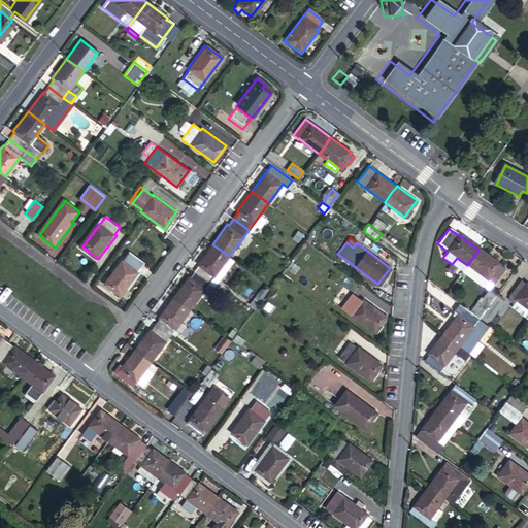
[(229,256),(212,244),(198,263),(199,264),(194,271),(215,287),(234,260),(229,256)]
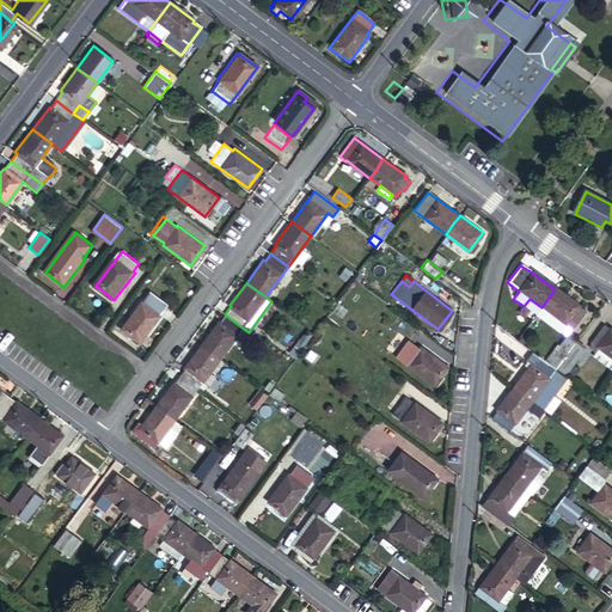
[(148,289),(121,328),(139,342),(159,314),(158,314),(166,303),(148,289)]
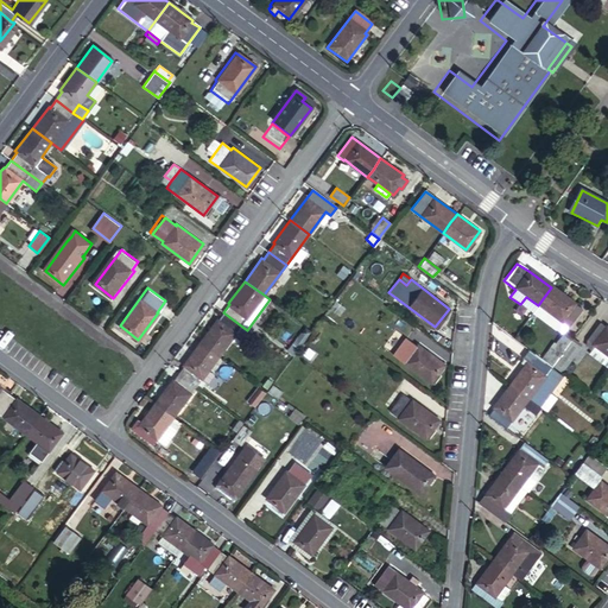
[(538,305),(532,314),(555,330),(561,322),(567,327),(568,328),(581,310),(574,305),(574,304),(551,287),(538,305)]
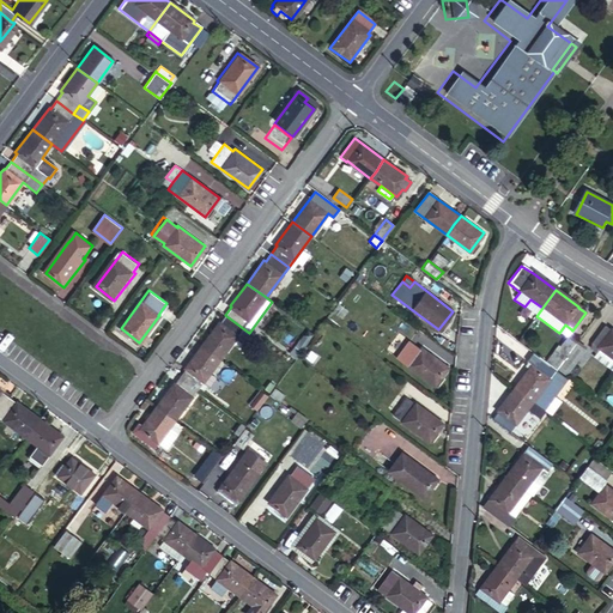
[(525,307),(536,316),(542,308),(530,299),(525,307)]
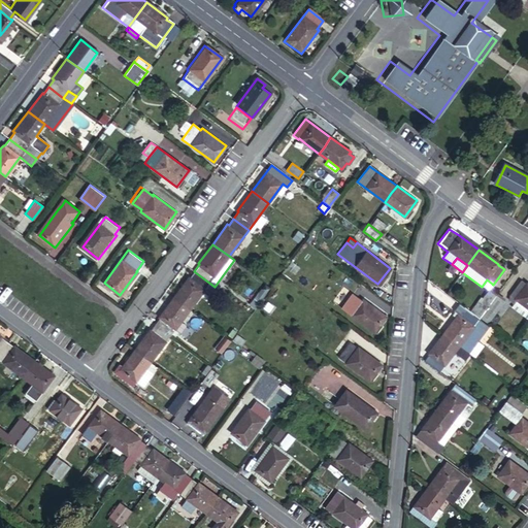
[(215,287),(194,271),(190,277),(188,276),(173,297),(189,308),(190,309),(201,294),(206,297),(215,287)]
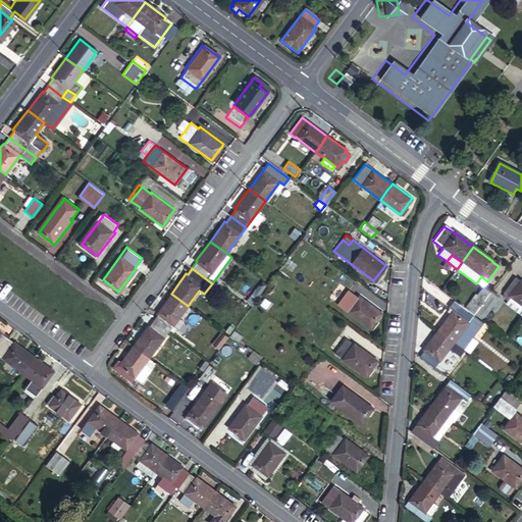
[(481,276),(476,283),(481,286),(486,280),(481,276)]
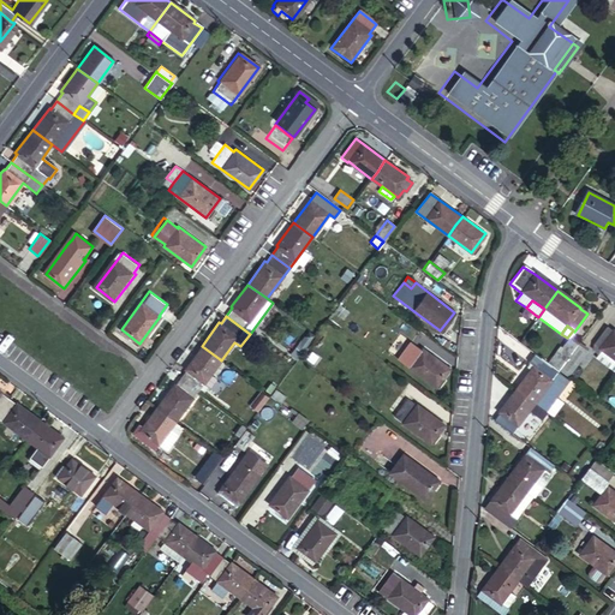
[(614,332),(609,328),(596,347),(601,351),(597,357),(614,370),(614,332)]
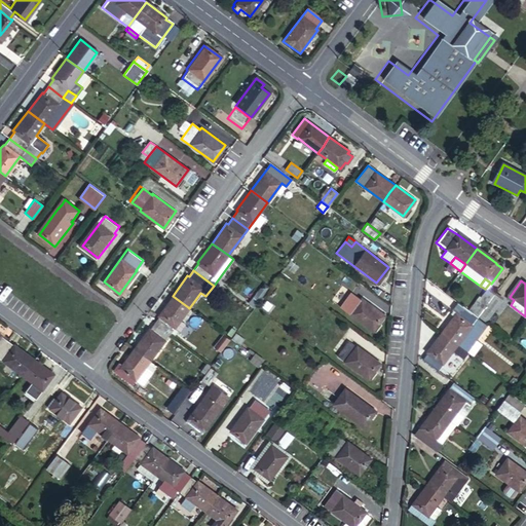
[(480,297),(467,310),(478,317),(478,316),(495,294),(487,289),(480,298),(480,297)]
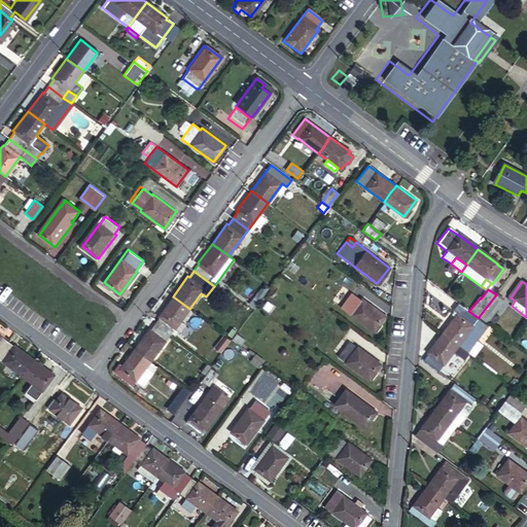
[(353,294),(342,310),(373,332),(384,316),(361,299),(360,300),(353,294)]
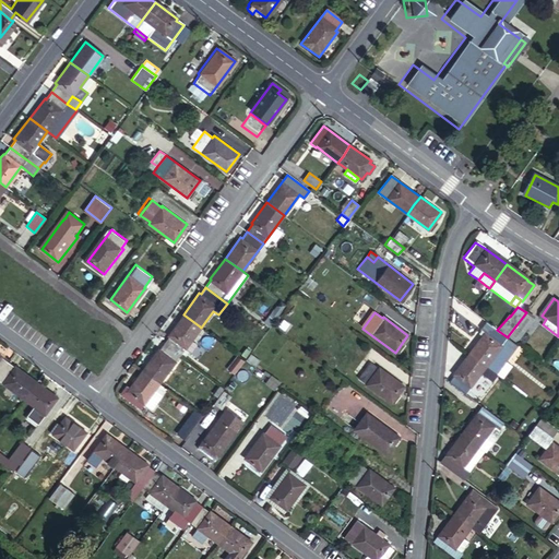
[(534,318),(526,312),(508,336),(515,342),(534,318)]
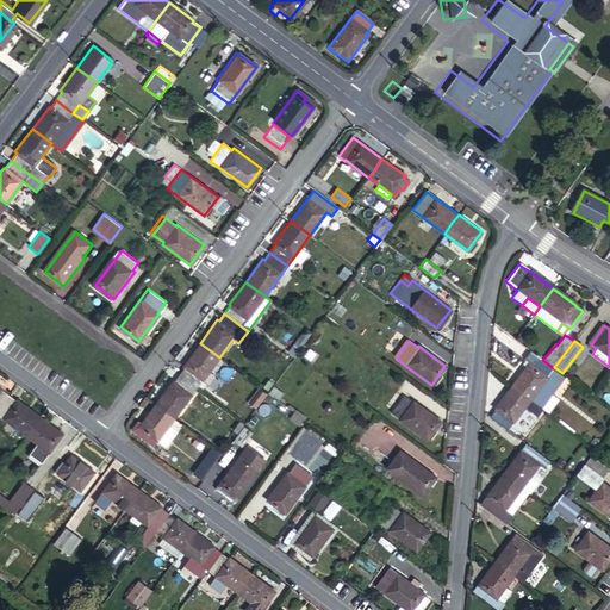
[(218,356),(200,343),(185,365),(186,366),(180,374),(197,387),(219,358),(218,356)]
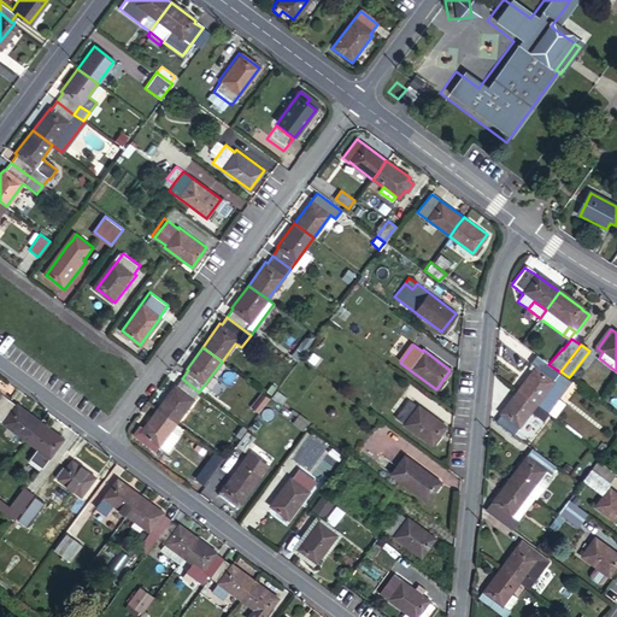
[(532,370),(517,391),(536,405),(560,372),(548,364),(535,354),(529,364),(530,364),(528,368),(532,370)]
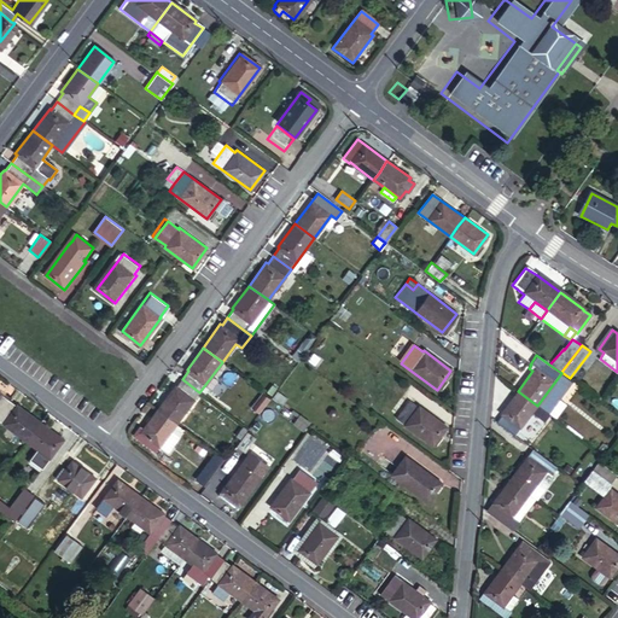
[(199,392),(182,379),(176,386),(175,385),(158,409),(176,423),(199,392)]
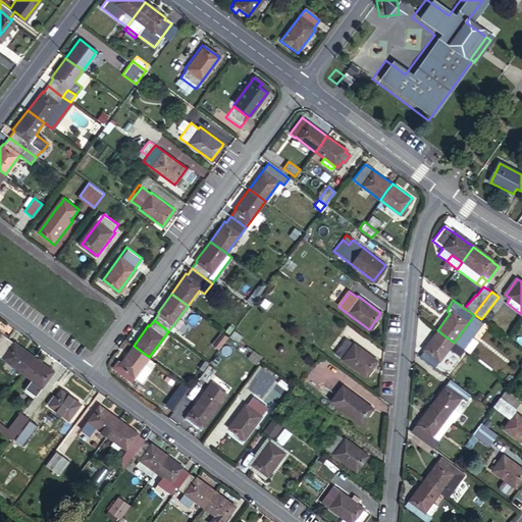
[(232,329),(227,335),(237,343),(241,336),(232,329)]
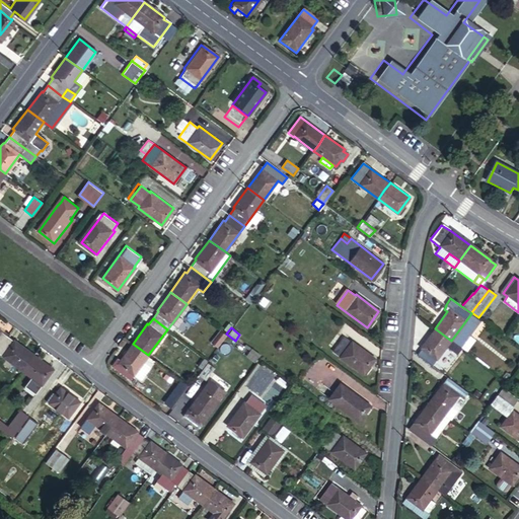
[(451,341),(435,328),(421,348),(421,349),(417,355),(432,366),(451,341)]
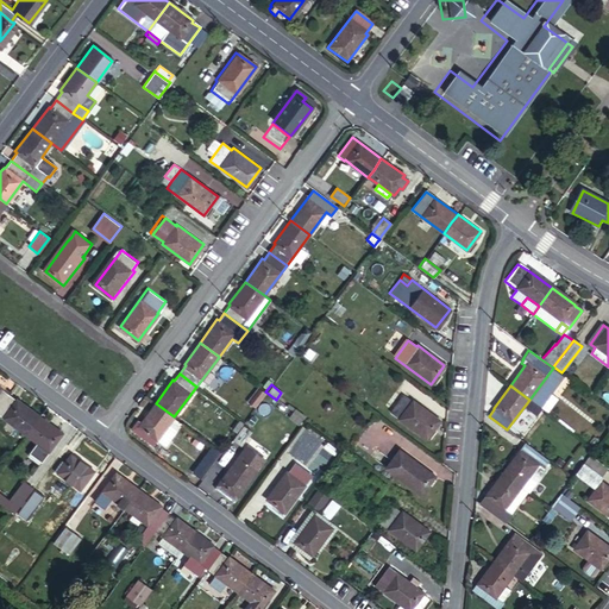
[(257,388),(249,402),(256,407),(265,391),(257,388)]
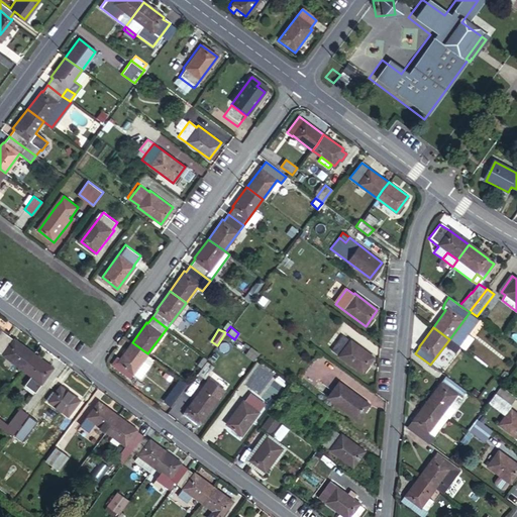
[(331,348),(362,371),(374,354),(350,337),(349,339),(342,333),(341,335),(337,332),(332,340),(335,343),(331,348)]
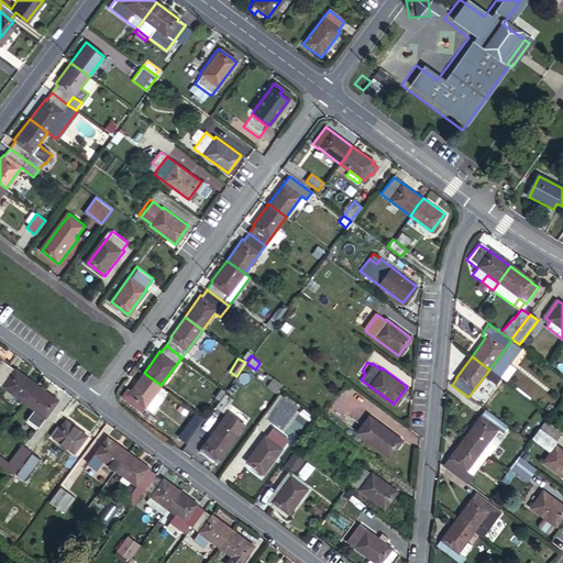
[(14,370),(6,364),(0,372),(0,385),(22,401),(35,384),(14,368),(14,370)]
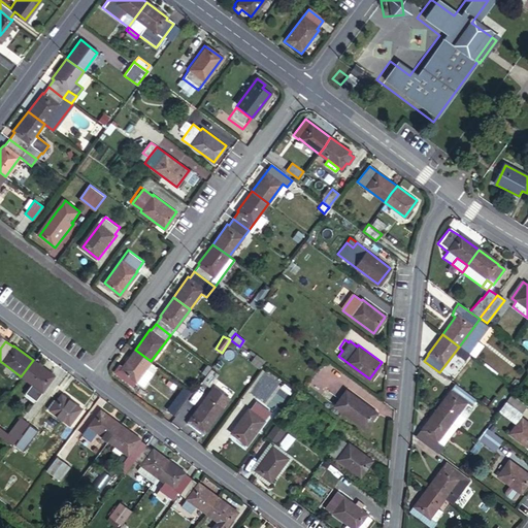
[(151,361),(135,350),(122,366),(119,364),(113,370),(125,380),(128,374),(136,381),(137,381),(143,385),(154,372),(146,367),(151,361)]
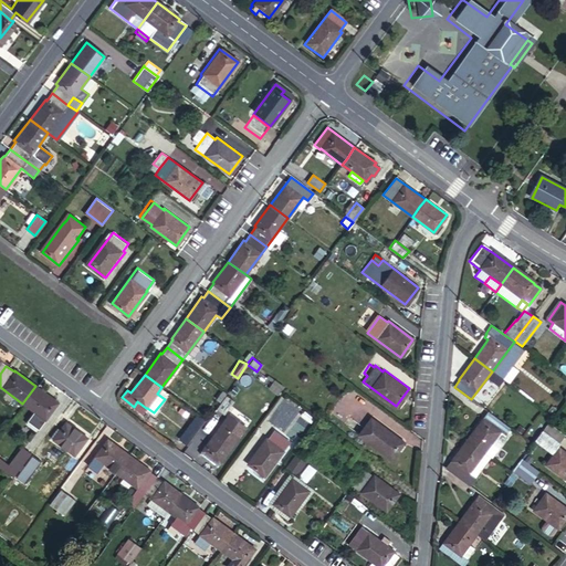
[(282,389),(273,384),(270,388),(278,395),(282,389)]
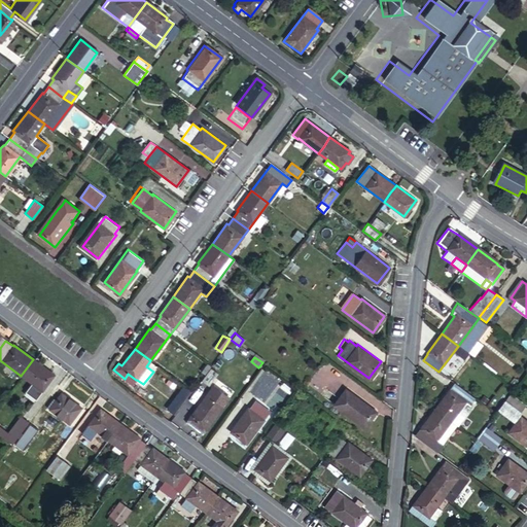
[(53,374),(33,359),(21,376),(30,383),(24,391),(34,399),(53,374)]
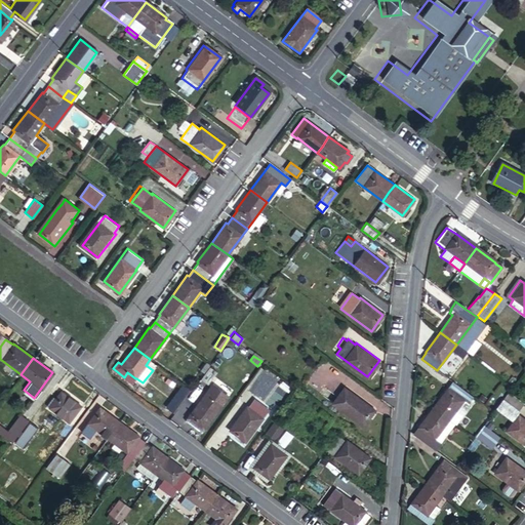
[(157,364),(150,359),(146,365),(153,370),(157,364)]
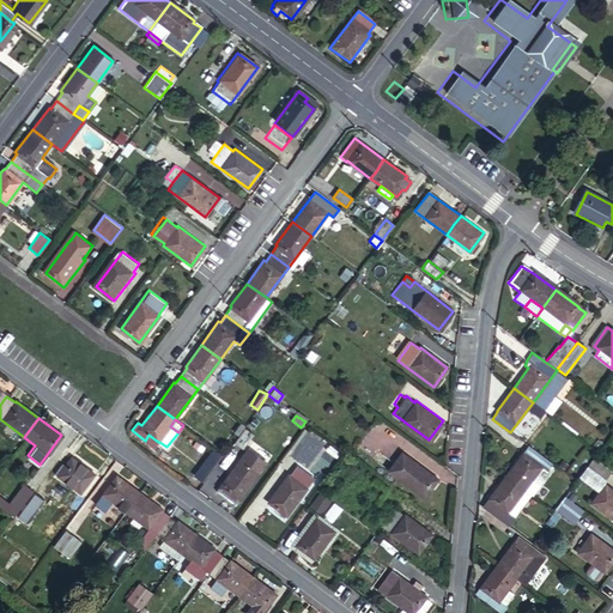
[(243,428),(243,426),(240,424),(232,432),(237,435),(243,428)]
